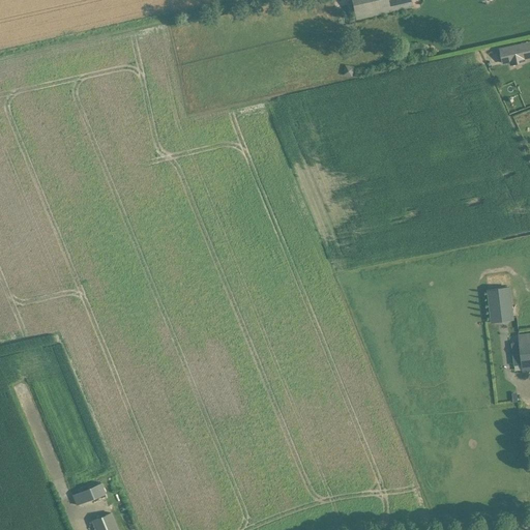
[(351,0),(356,19),(412,6),(410,0),(351,0)]
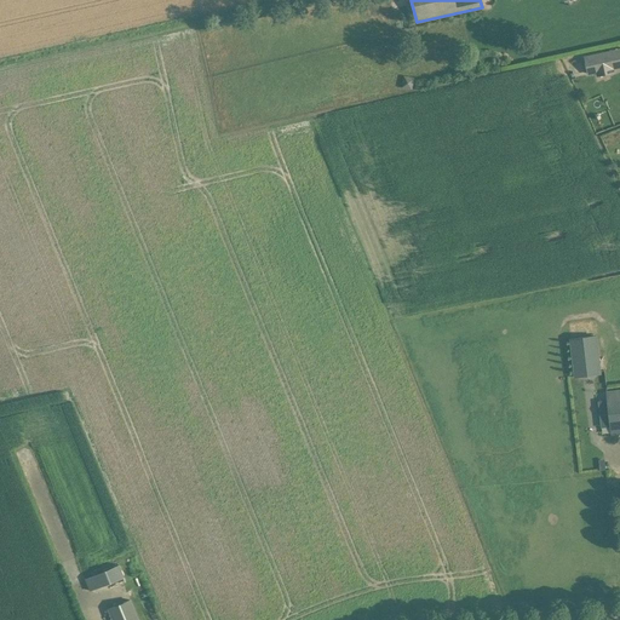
[(597,75),(615,72),(614,68),(610,50),(585,56),(589,74),(597,73),(597,75)]
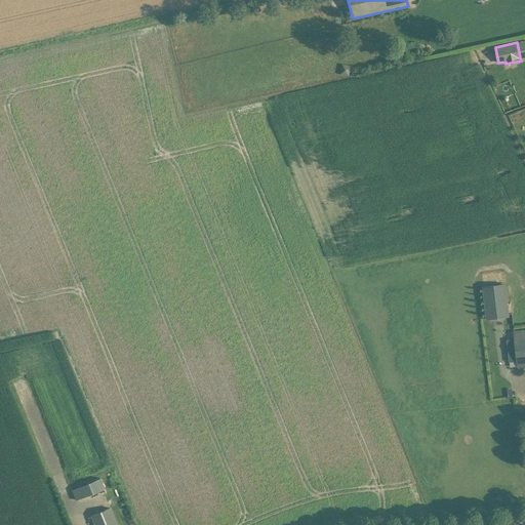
[(510,316),(506,283),(482,286),(486,319),(510,316)]
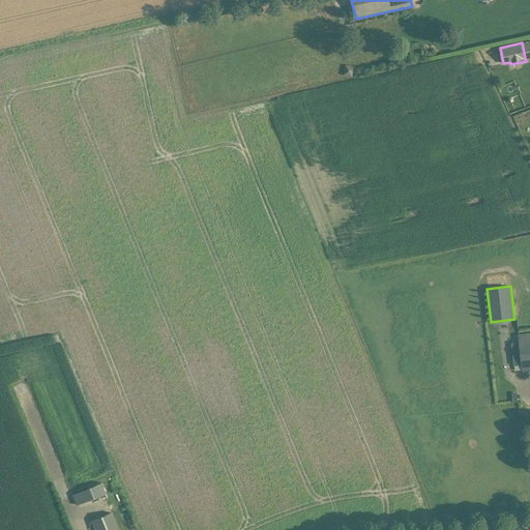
[(529,333),(519,335),(523,371),(524,371),(523,364),(529,363),(529,333)]
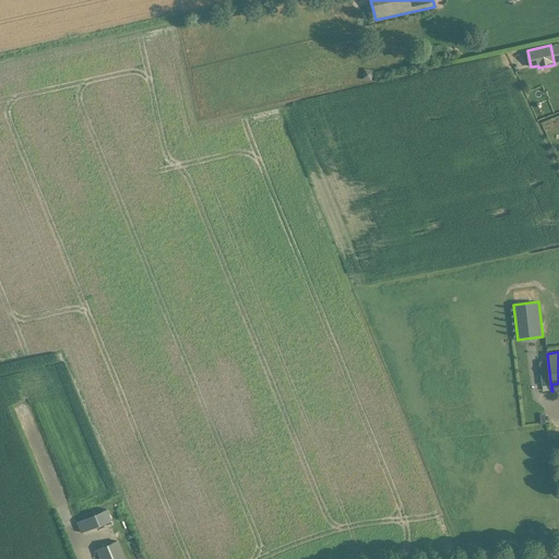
[(76,522),(80,533),(111,520),(107,509),(76,522)]
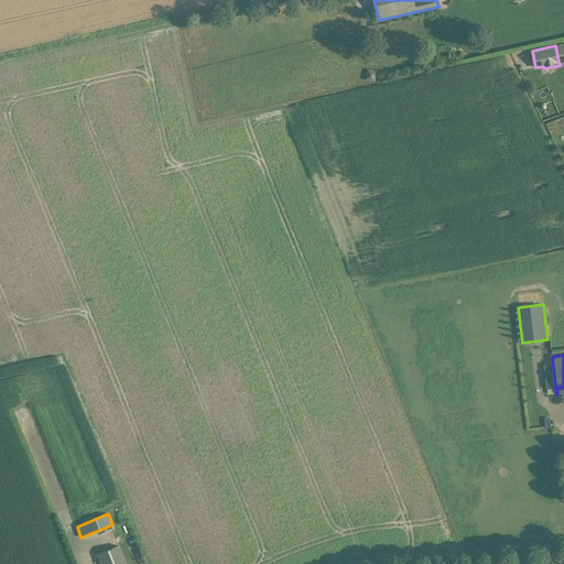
[(126,563),(118,544),(97,553),(101,563),(126,563)]
